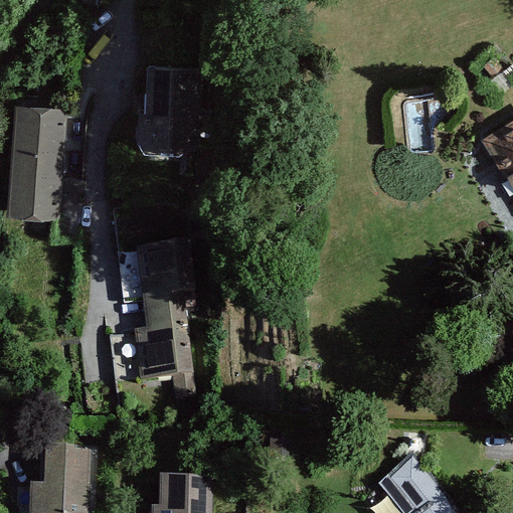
[(206,68),(150,67),(148,113),(141,112),(141,142),(147,151),(203,153),(206,68)]
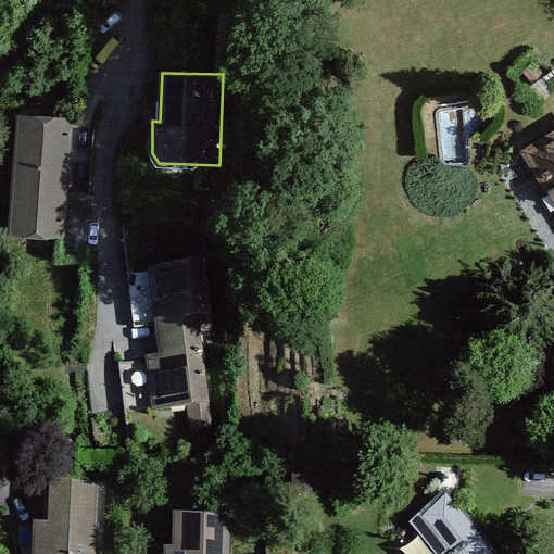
[(75,117),(14,113),(8,235),(67,238),(75,117)]
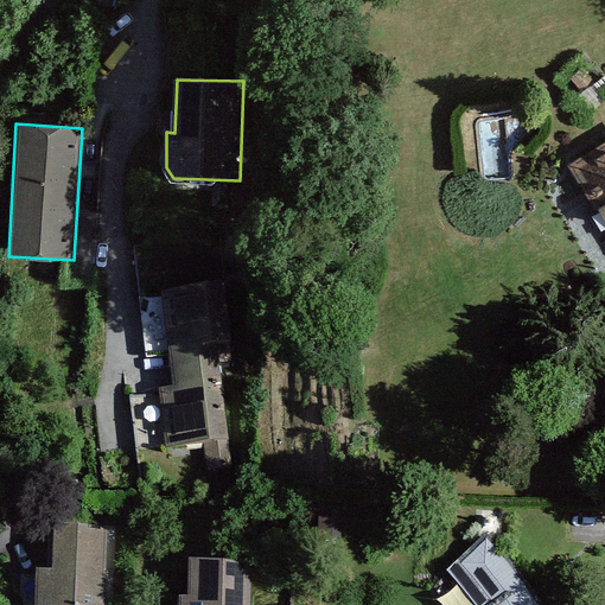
[(604,142),(570,165),(604,222),(604,142)]
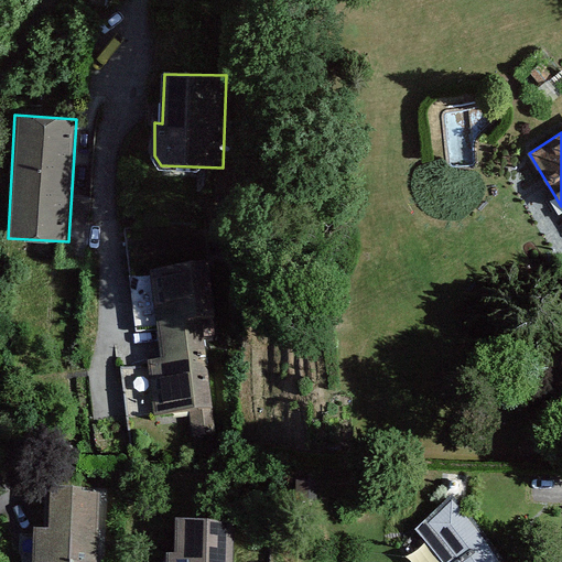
[(212,268),(151,276),(163,364),(150,365),(158,419),(212,412),(201,325),(219,322),(212,268)]
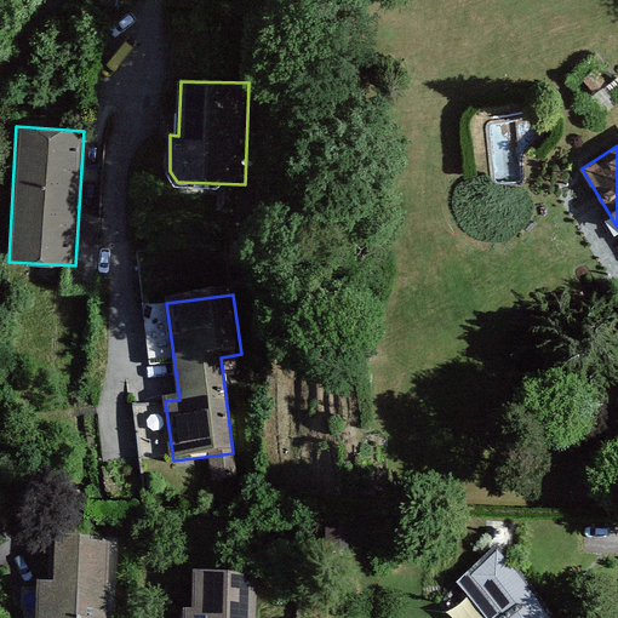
[(108,617),(113,548),(58,545),(56,589),(40,588),(39,617),(108,617)]
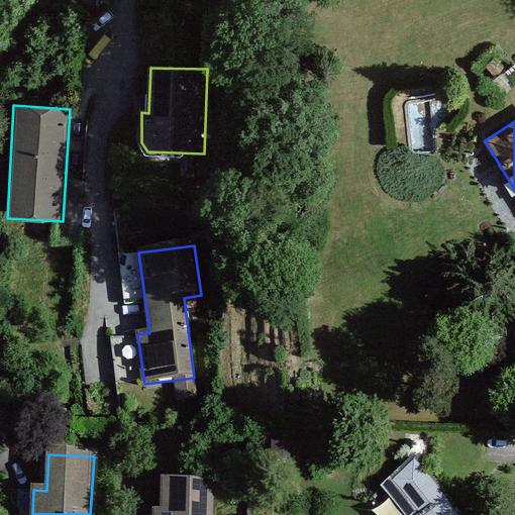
[(457,514),(451,502),(414,457),(380,490),(402,514),(457,514)]
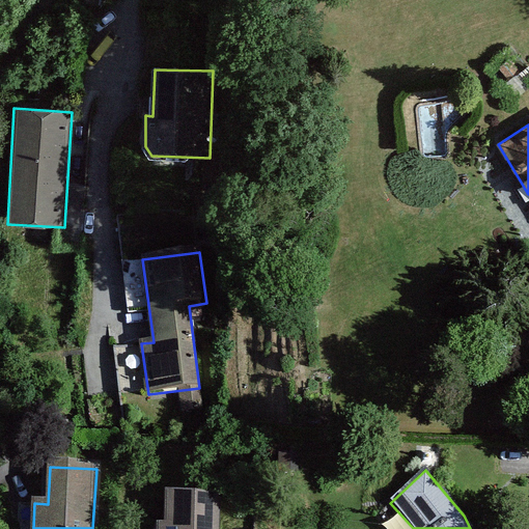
[(219,528),(221,492),(164,490),(162,528),(219,528)]
